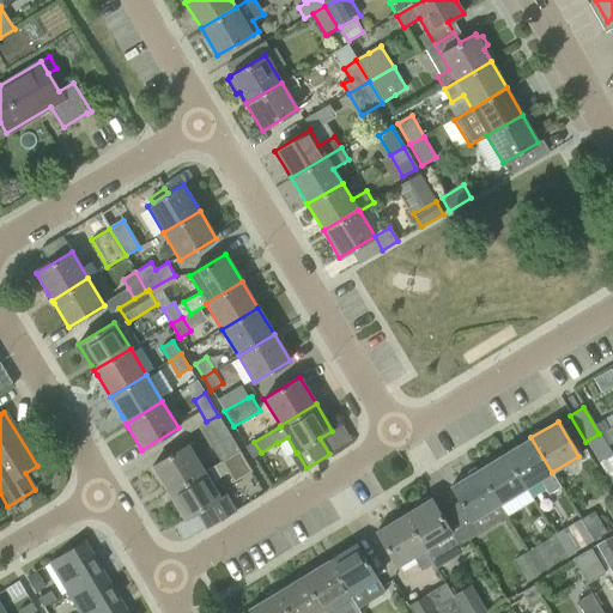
[(586,442),(612,485),(612,456),(612,455),(599,434),(586,442)]
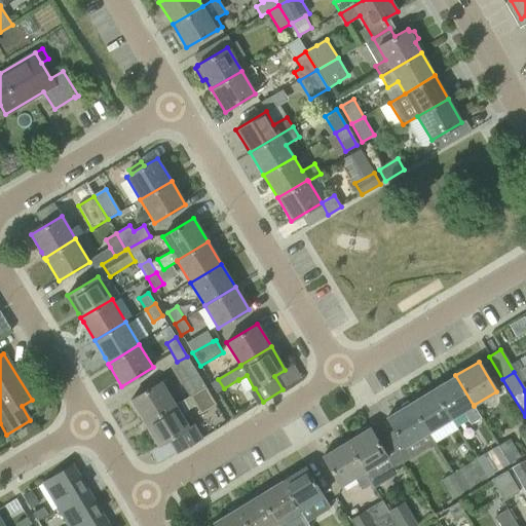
[(455,375),(433,389),(451,419),(463,411),(471,424),(481,418),(474,405),(474,406),(455,375)]
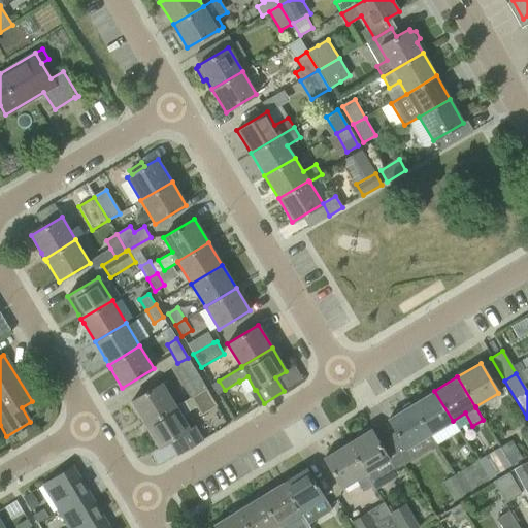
[(184,387),(190,398),(205,388),(199,377),(184,387)]
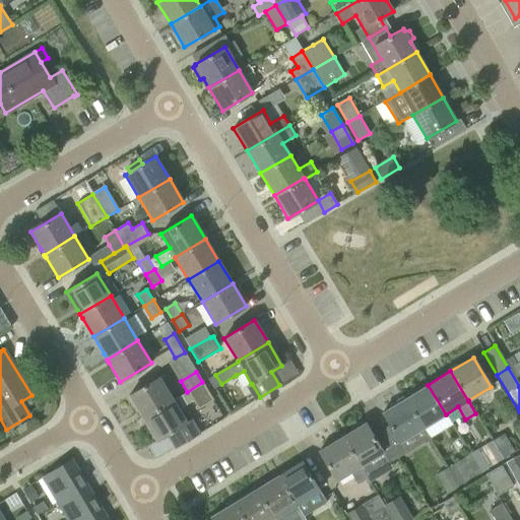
[(139,413),(142,418),(173,400),(159,377),(129,395),(139,413)]
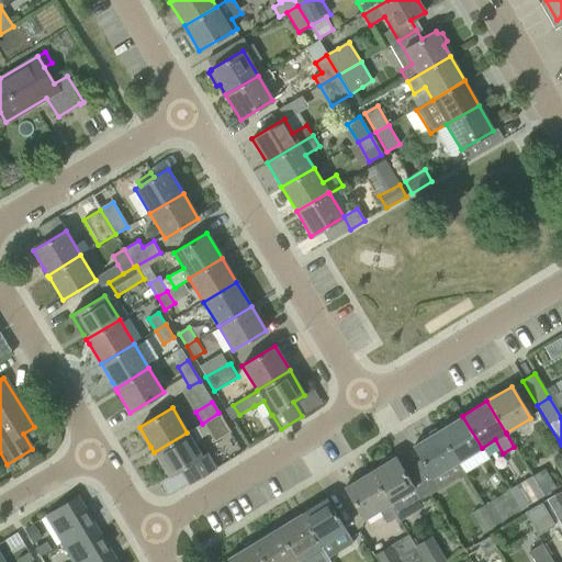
[(218,413),(202,424),(213,442),(231,433),(218,413)]
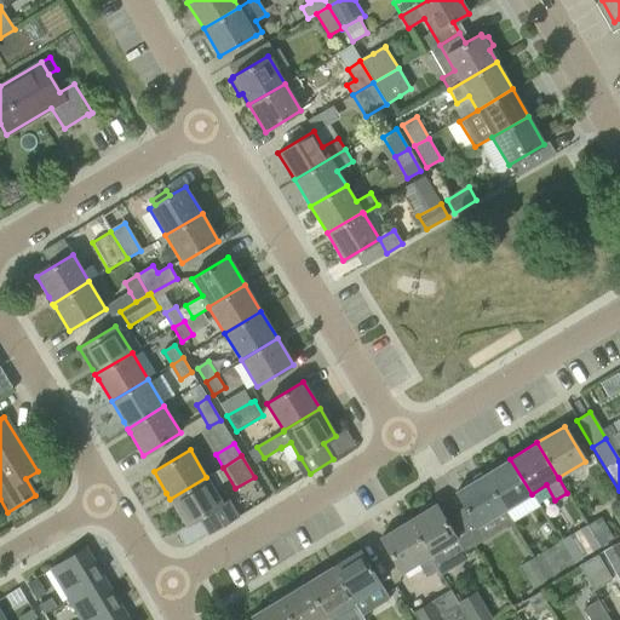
[(510,459),(483,475),(504,510),(532,494),(510,459)]
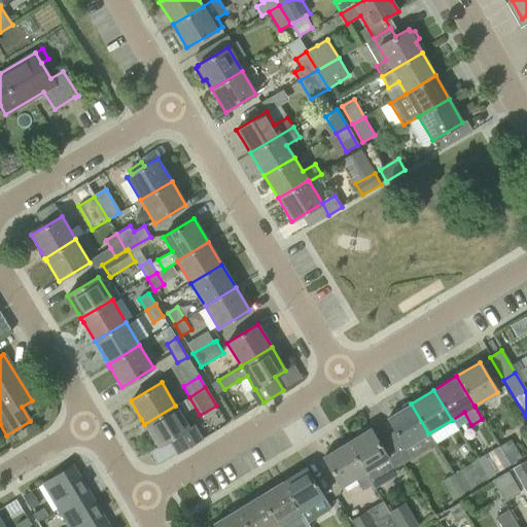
[(175,406),(144,424),(147,428),(159,447),(169,441),(177,455),(198,443),(189,428),(181,415),(189,410),(184,400),(176,406),(175,406)]
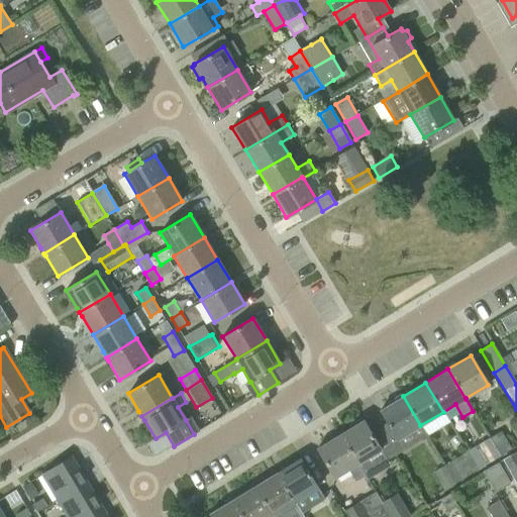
[(420,425),(403,396),(380,410),(398,439),(420,425)]
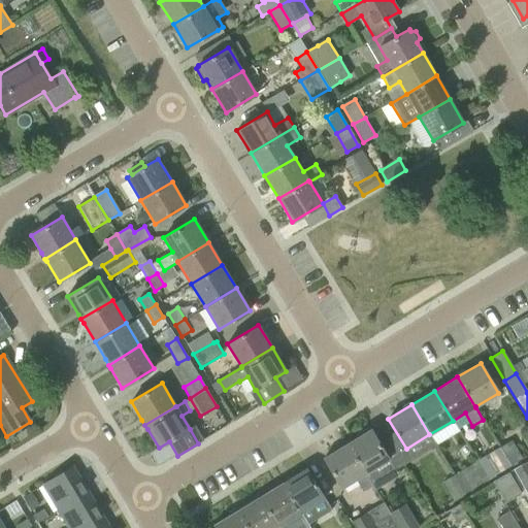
[(357,437),(348,443),(366,473),(372,486),(375,490),(384,485),(380,479),(395,469),(370,429),(369,430),(368,427),(355,435),(357,437)]
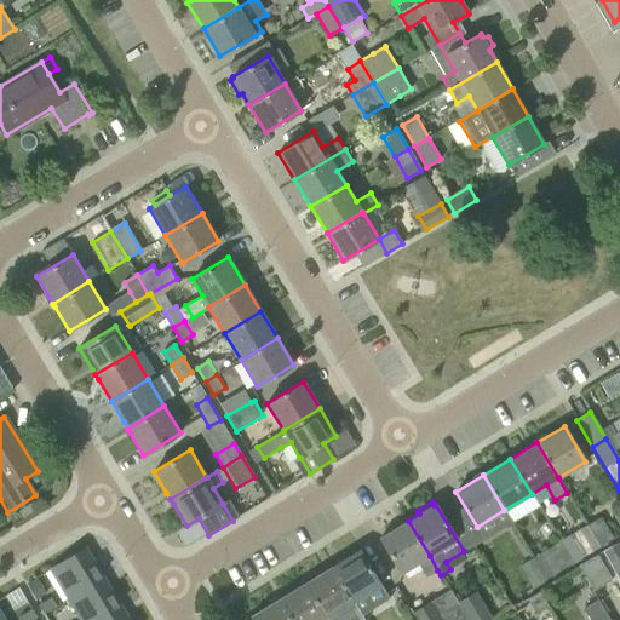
[(600,517),(586,526),(600,546),(612,539),(600,517)]
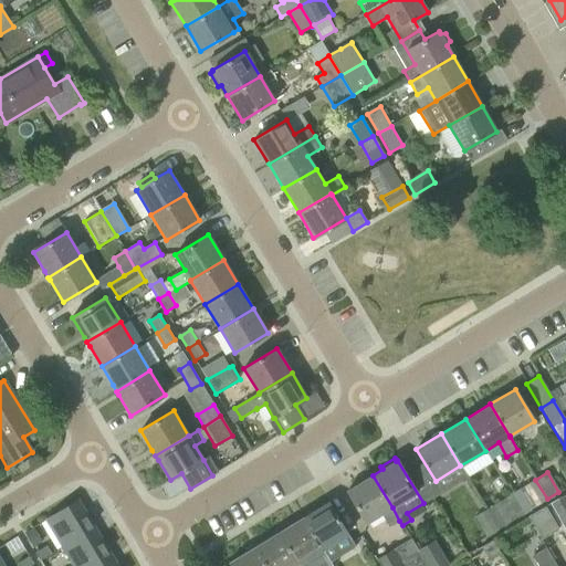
[(392,507),(373,475),(347,491),(367,523),(381,514),(389,526),(399,521),(392,507)]
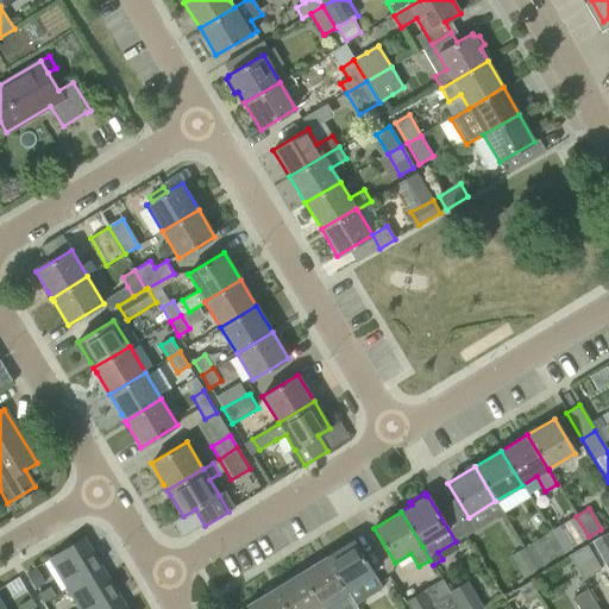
[(589,537),(576,516),(564,523),(576,545),(589,537)]
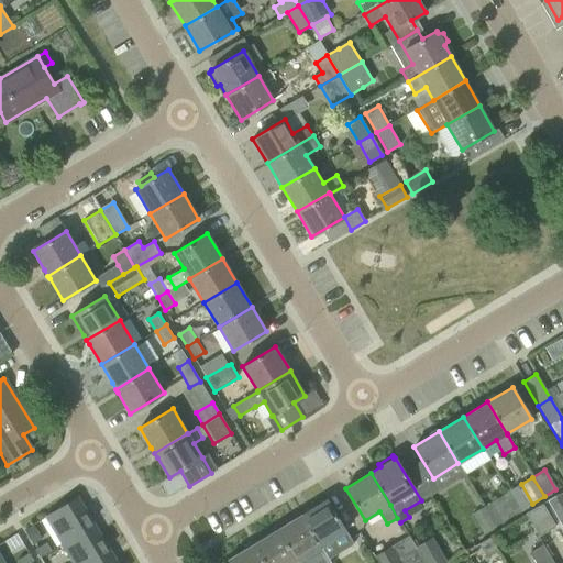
[(45,517),(62,543),(94,525),(77,497),(45,517)]
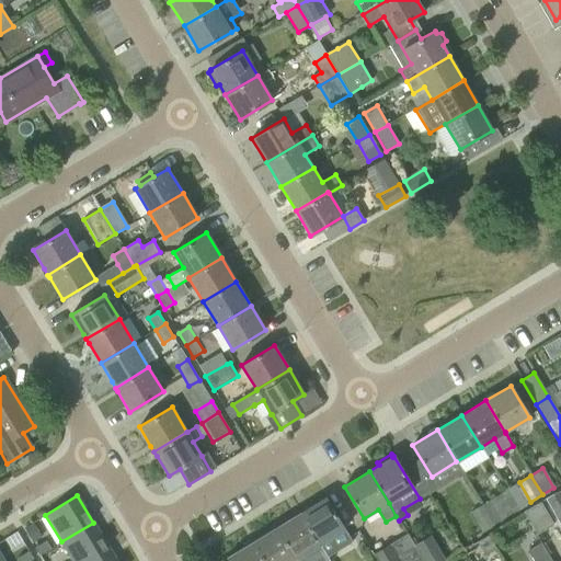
[(325,497),(300,513),(319,545),(321,544),(345,529),(325,497)]
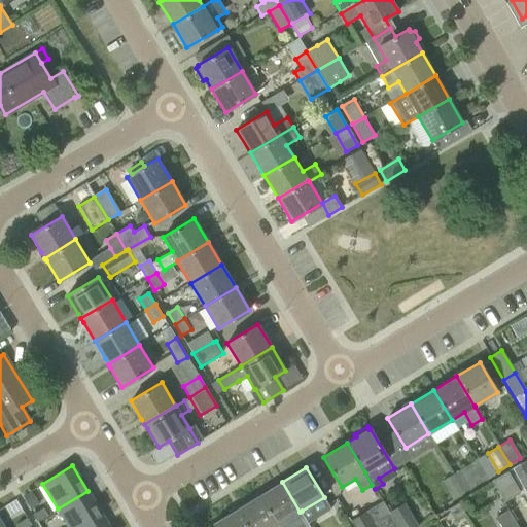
[(464,467),(453,473),(464,492),(475,486),(464,467)]
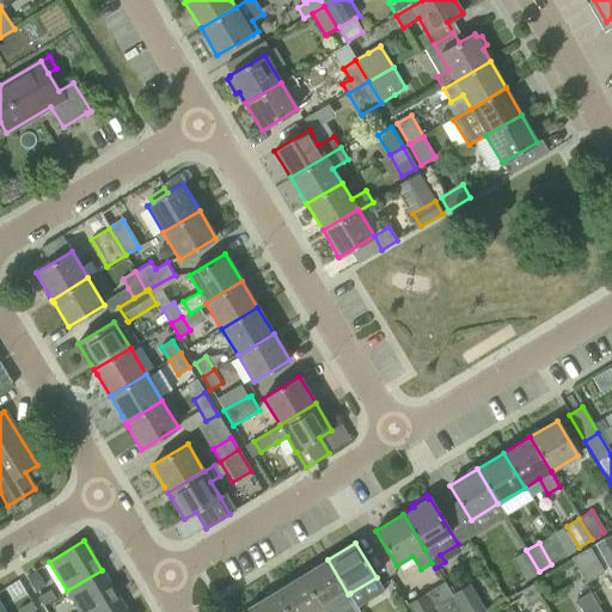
[(589,548),(573,557),(573,558),(580,570),(598,560),(591,548),(589,548)]
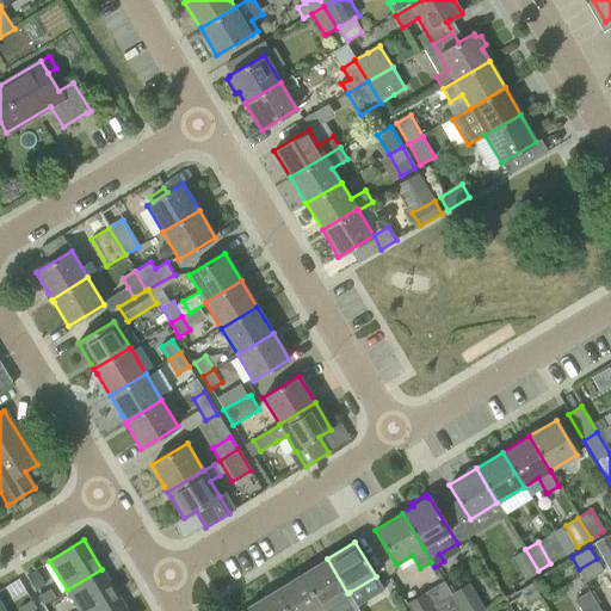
[(538,571),(525,549),(513,557),(525,578),(538,571)]
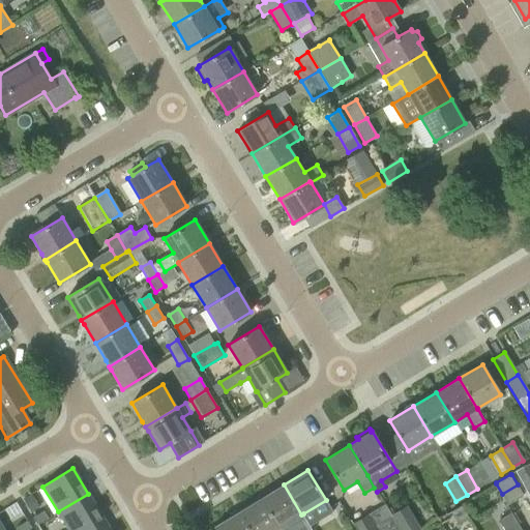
[(284,484),(261,498),(280,528),(281,529),(311,529),(312,529),(303,513),(301,514),(284,484)]
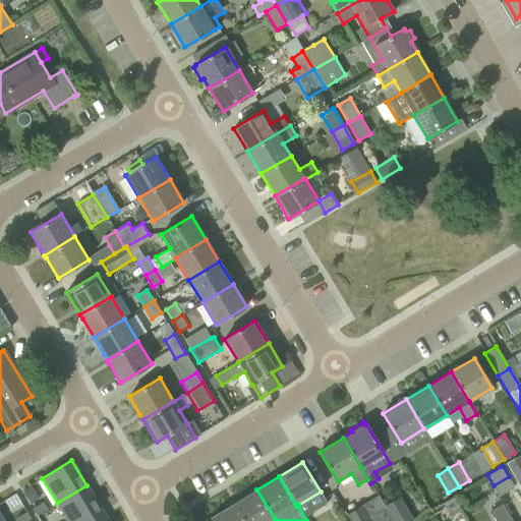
[(57,503),(67,520),(82,520),(102,510),(87,485),(57,503)]
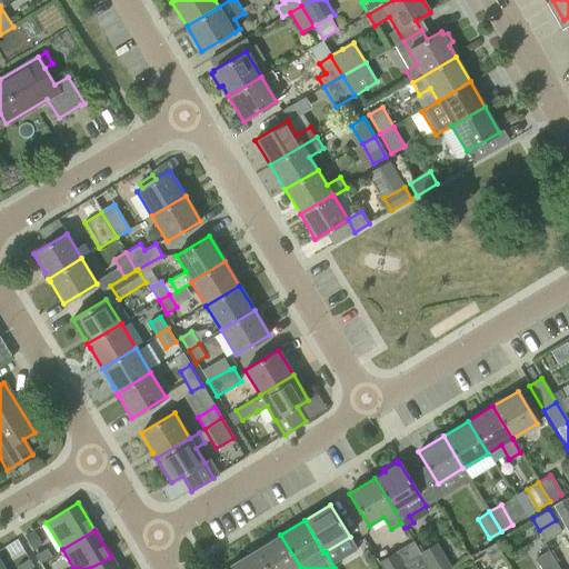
[(33,531),(25,536),(31,548),(40,542),(33,531)]
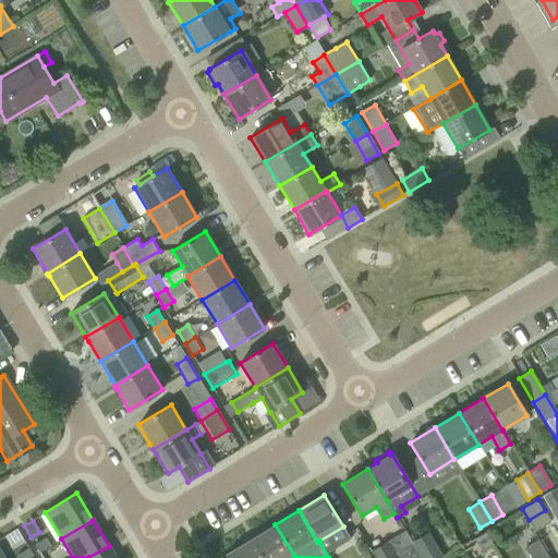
[(275,524),(251,540),(261,557),(291,557),(294,556),(275,524)]
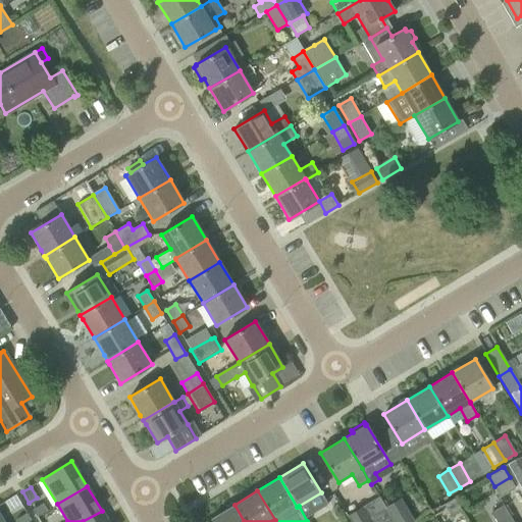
[(444,505),(451,516),(462,510),(454,498),(444,505)]
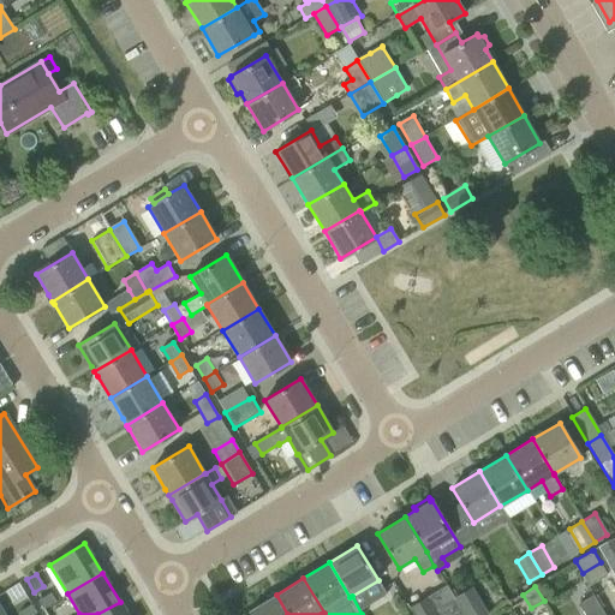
[(484,614),(487,614),(471,587),(455,598),(465,614),(484,614)]
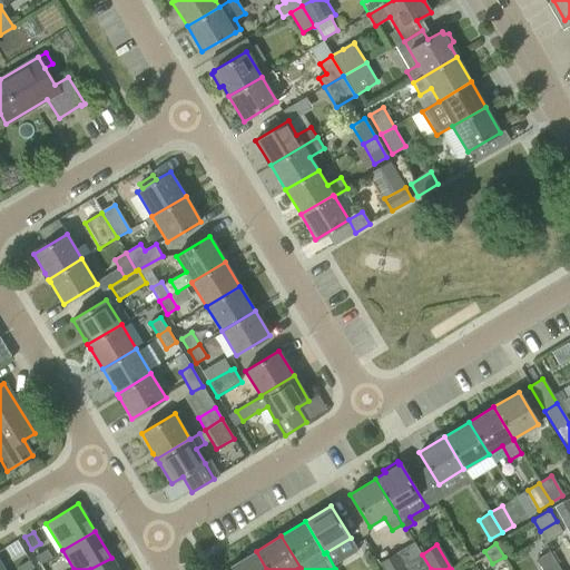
[(266,569),(256,551),(232,566),(233,569),(266,569)]
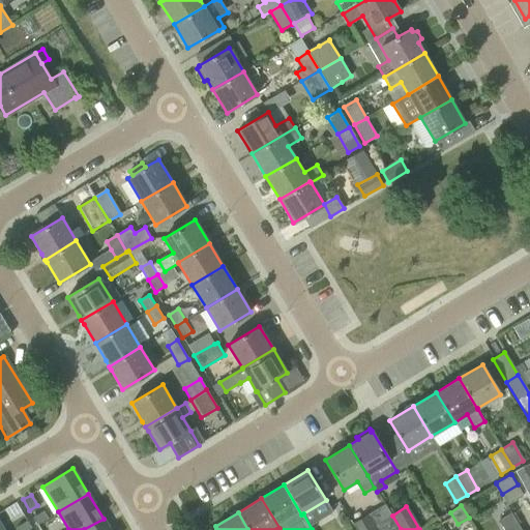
[(499,520),(504,529),(523,529),(519,524),(512,512),(499,520)]
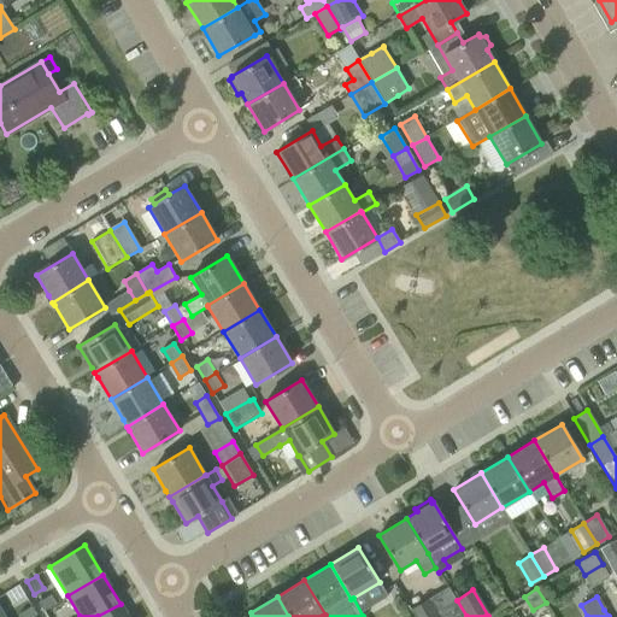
[(465,616),(456,600),(438,611),(429,598),(411,609),(415,616),(465,616)]
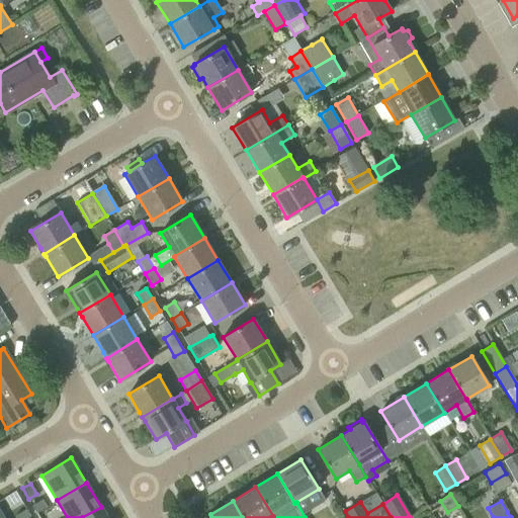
[(50,505),(41,509),(46,515),(53,511),(50,505)]
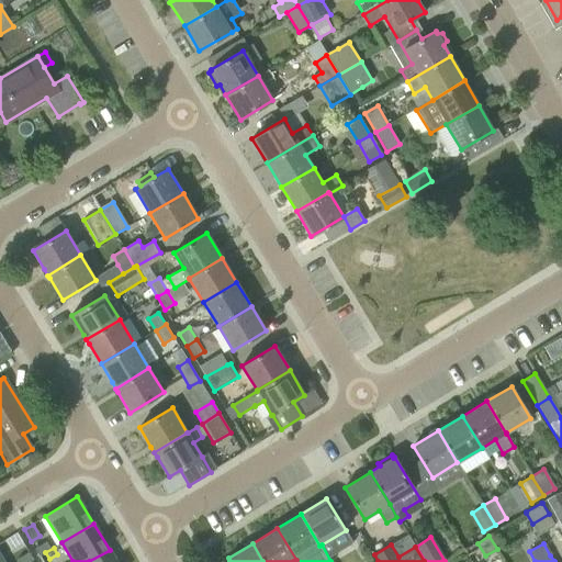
[(116,561),(110,550),(89,561),(116,561)]
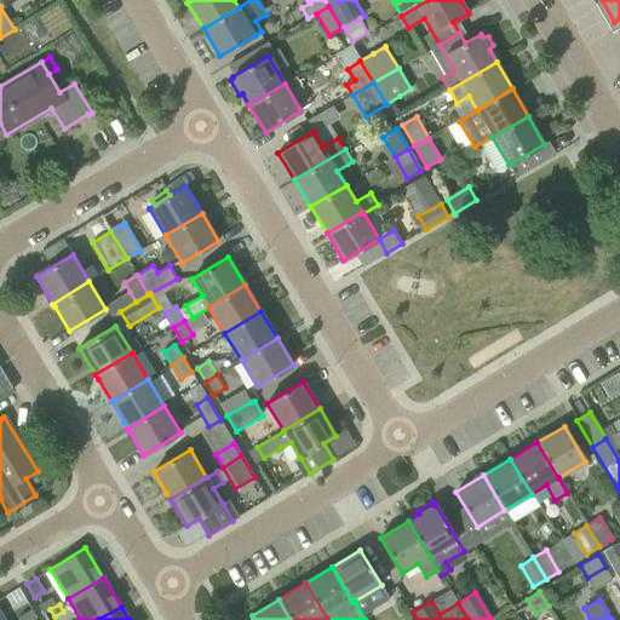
[(32,609),(19,616),(21,619),(30,619),(36,616),(32,609)]
